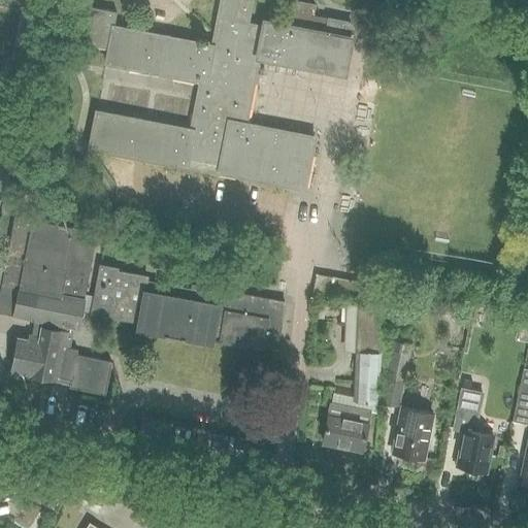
[(351,24),(328,20),(312,17),(315,5),(289,0),(287,0),(283,26),(263,23),(262,28),(246,25),(251,0),(220,0),(211,46),(112,27),(114,12),(84,6),(76,43),(107,50),(105,64),(199,83),(190,131),(96,112),(89,149),(186,168),(188,157),(219,163),(218,172),(303,190),(314,138),(244,125),(258,58),(343,75),(350,39),(348,38),(351,24)]
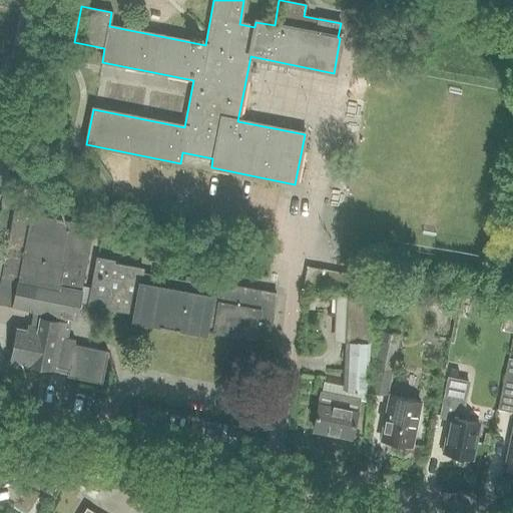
[(16,2),(14,10),(23,12),(25,4),(16,2)]
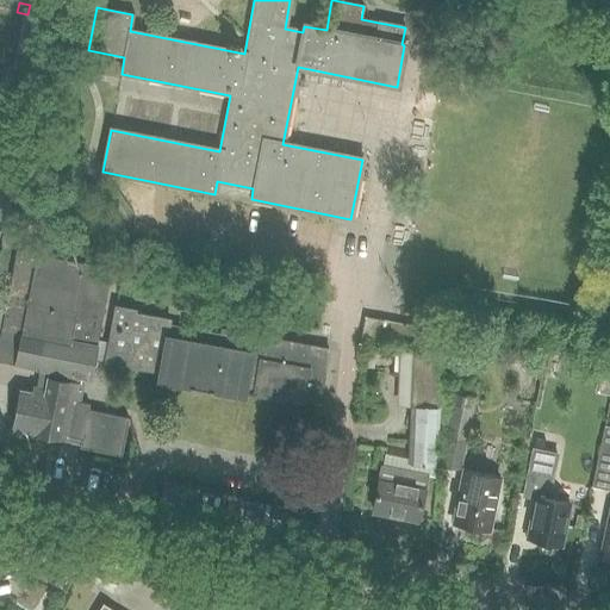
[(0,362),(18,366),(41,371),(37,388),(35,388),(33,393),(19,391),(12,429),(37,434),(37,435),(81,443),(80,448),(122,456),(129,418),(88,411),(89,405),(80,404),(85,380),(89,381),(97,348),(93,348),(109,268),(20,250),(11,297),(0,294),(0,362)]
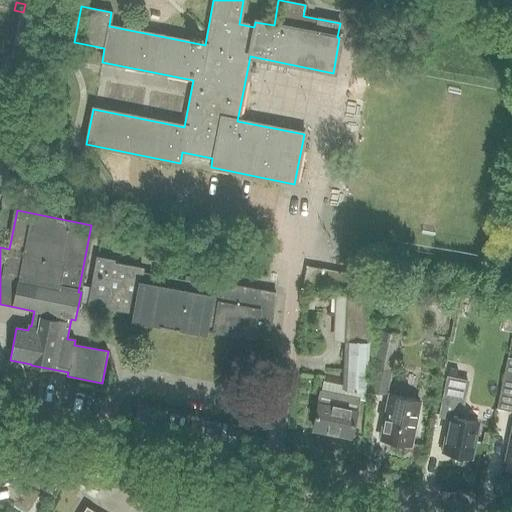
[(235,245),(234,254),(257,258),(258,248),(235,245)]
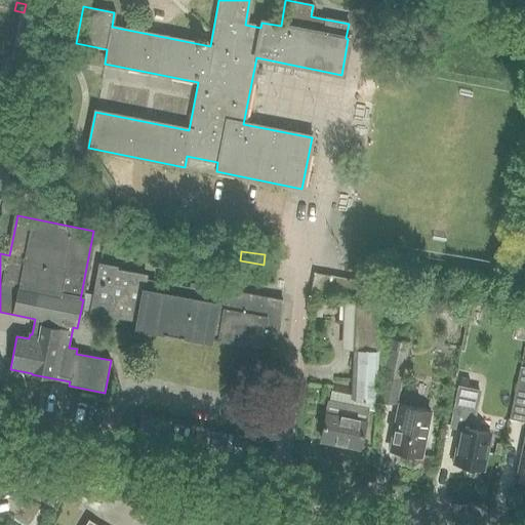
[(135,329),(180,337),(210,344),(211,339),(219,341),(219,340),(260,348),(261,347),(274,349),(283,301),(191,284),(188,297),(144,289),(147,276),(98,267),(90,313),(136,321),(135,329)]
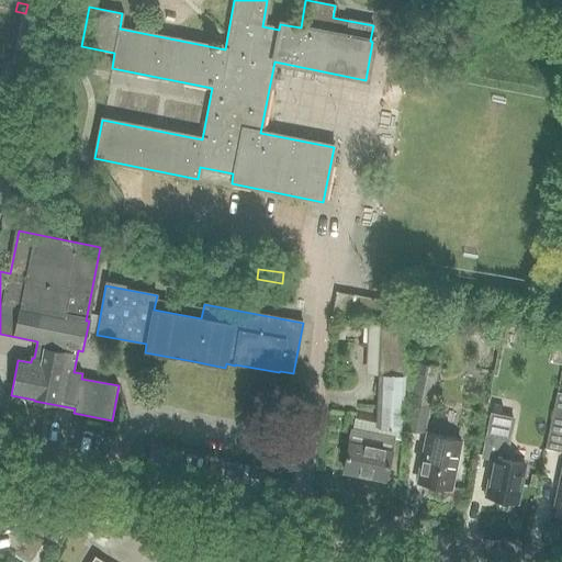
[(332,310),(405,324),(408,305),(335,291),(332,310)]
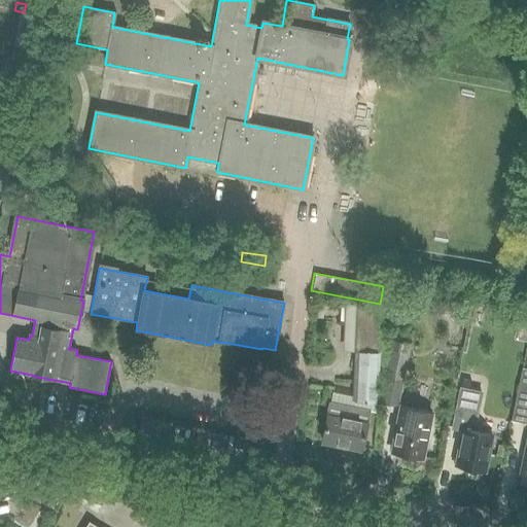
[(353,402),(367,402),(376,403),(379,343),(381,308),(346,303),(342,349),(354,349),(353,397),(353,398),(353,402)]
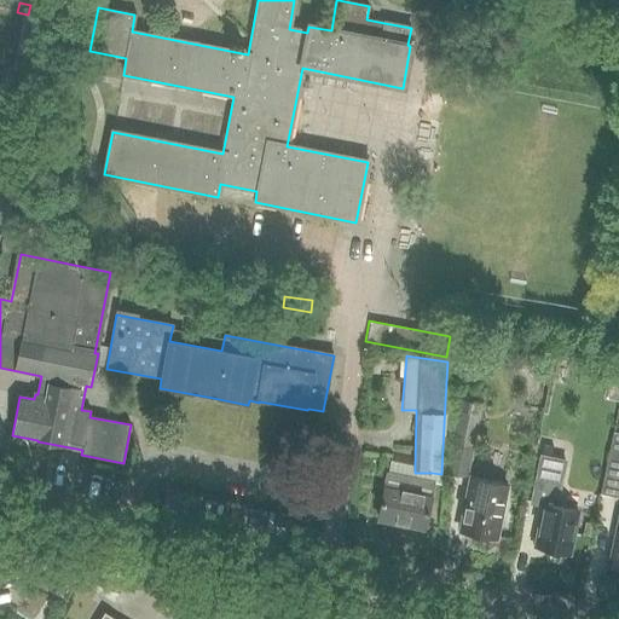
[(618,370),(608,369),(606,383),(618,386),(618,370)]
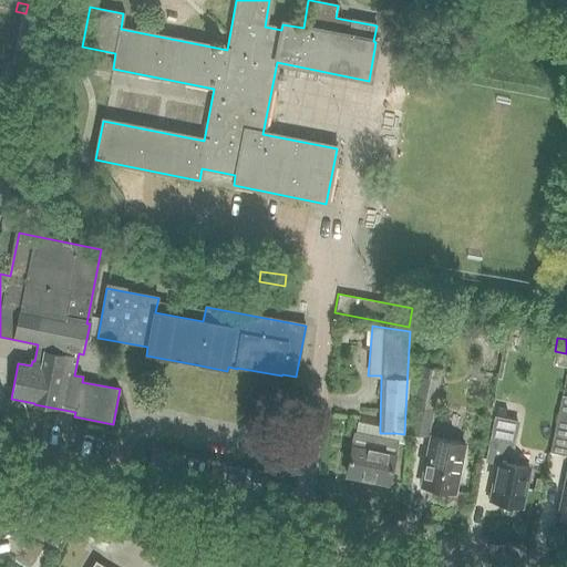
[(406,432),(426,436),(442,370),(412,363),(409,405),(412,405),(406,432)]
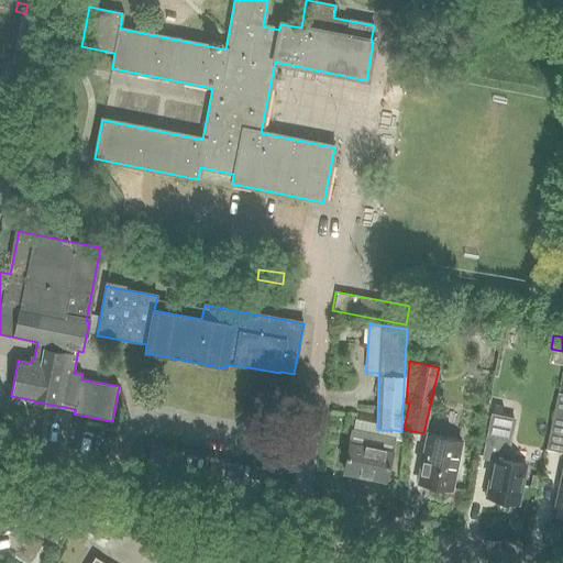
[(562,394),(558,393),(545,449),(562,452),(562,394)]
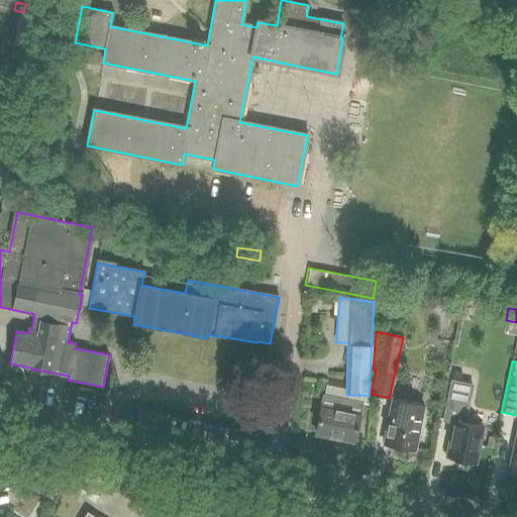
[(475,463),(483,428),(464,424),(473,386),(451,381),(443,419),(454,421),(446,457),(475,463)]
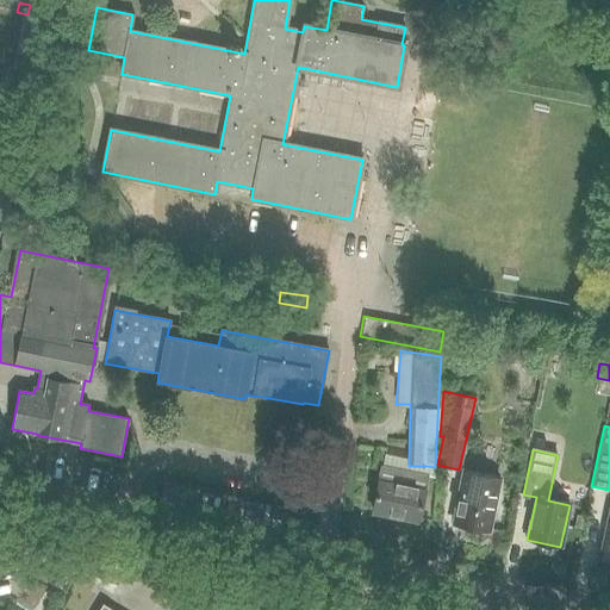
[(418,521),(428,477),(381,467),(372,511),(418,521)]
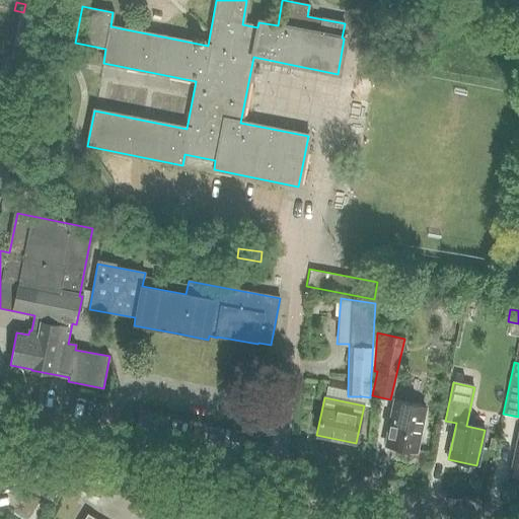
[(415,453),(424,405),(395,400),(386,447),(415,453)]
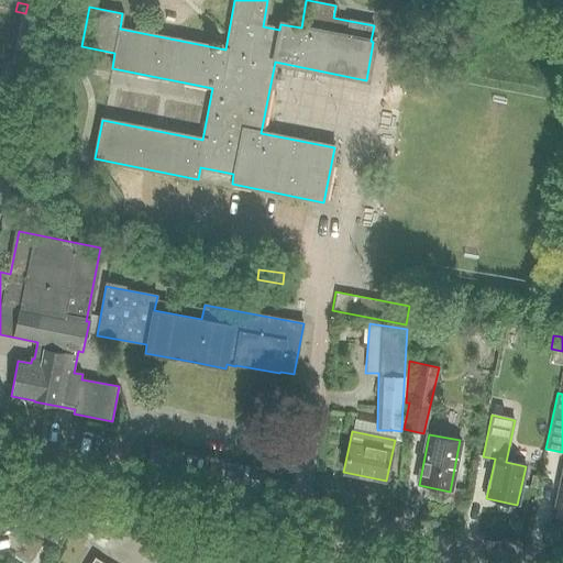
[(562,468),(553,515),(562,516),(562,468)]
